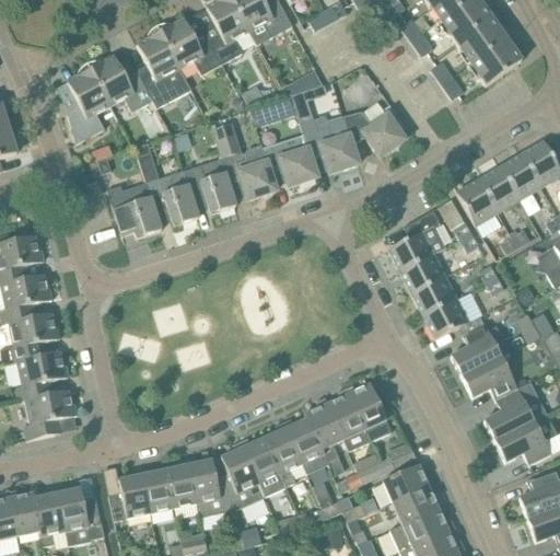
[(219,33),(208,38),(221,64),(243,53),(235,39),(249,32),(232,0),(216,0),(216,1),(206,7),(219,33)]
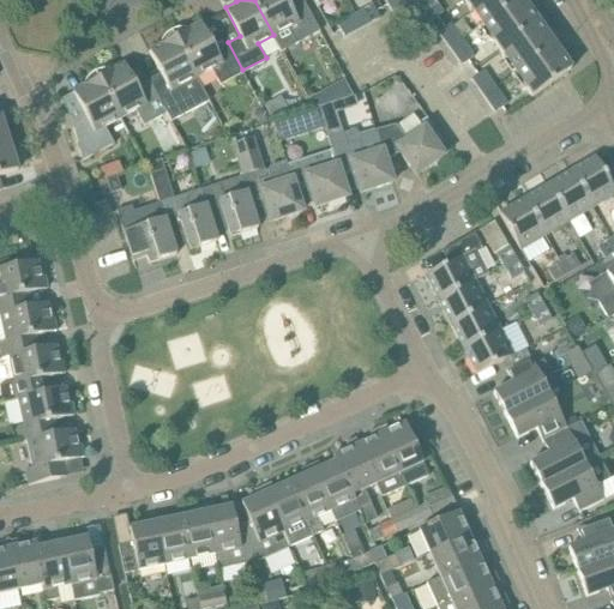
[(254,0),(274,35),(281,47),(282,49),(296,41),(299,40),(320,28),(305,0),(293,7),(288,0),(254,0)]
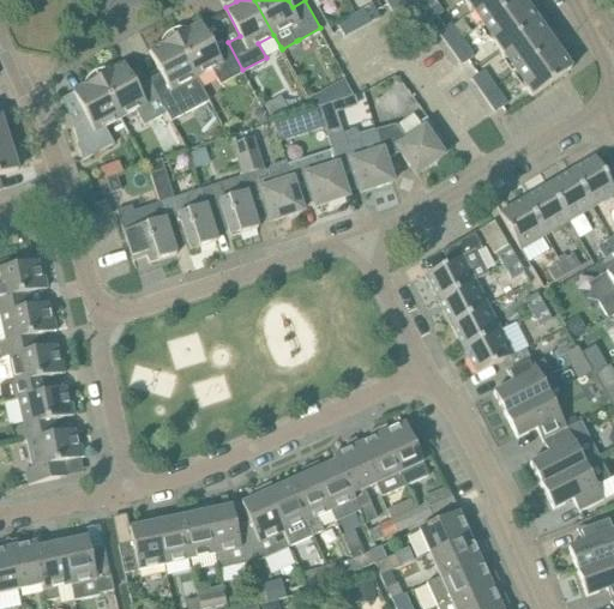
[(425,10),(437,0),(420,0),(419,1),(425,10)]
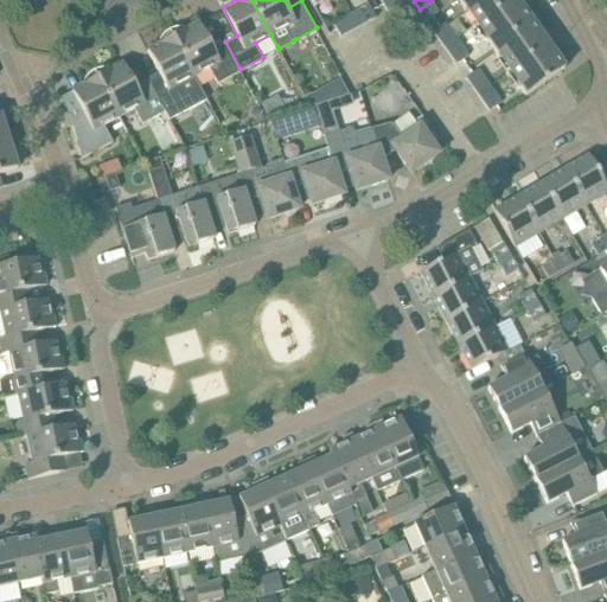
[(432,0),(420,10),(426,18),(438,10),(432,0)]
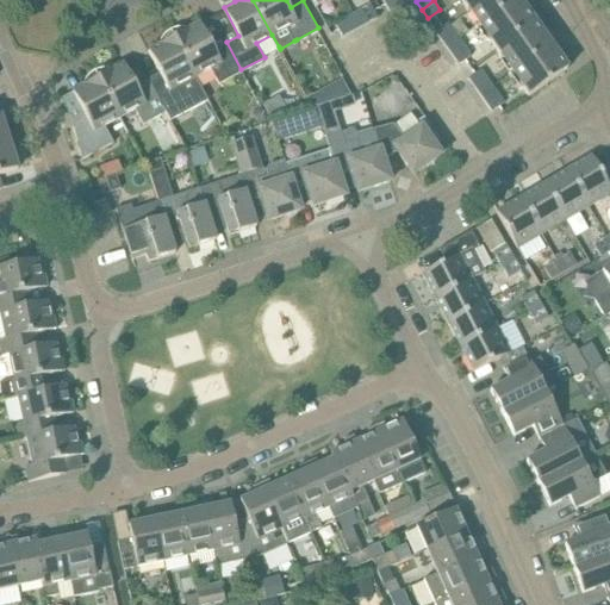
[(462,0),(479,24),(510,0),(462,0)]
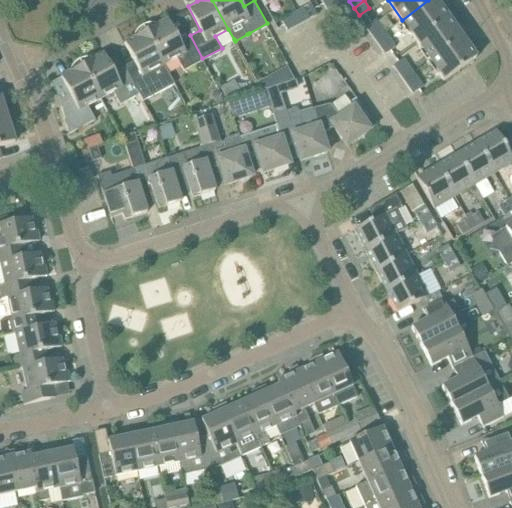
[(417,40),(448,15),(437,0),(428,0),(402,20),(417,40)]
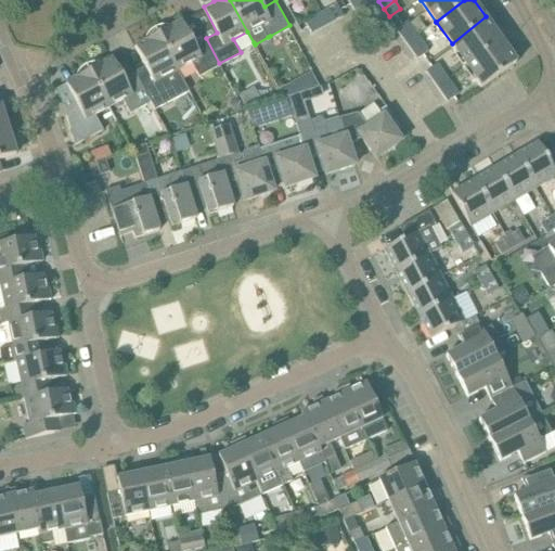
[(328,5),(335,17),(344,13),(337,1),(328,5)]
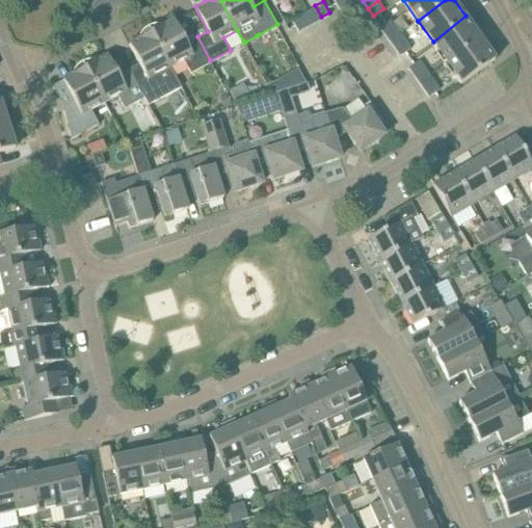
[(315,5),(308,9),(314,21),(321,17),(315,5)]
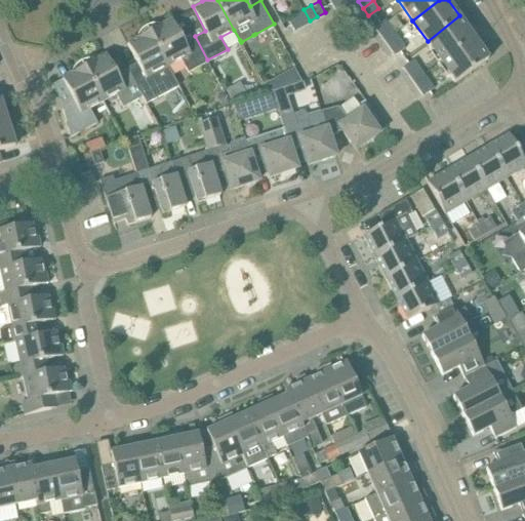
[(304,9),(295,13),(301,26),(310,21),(304,9)]
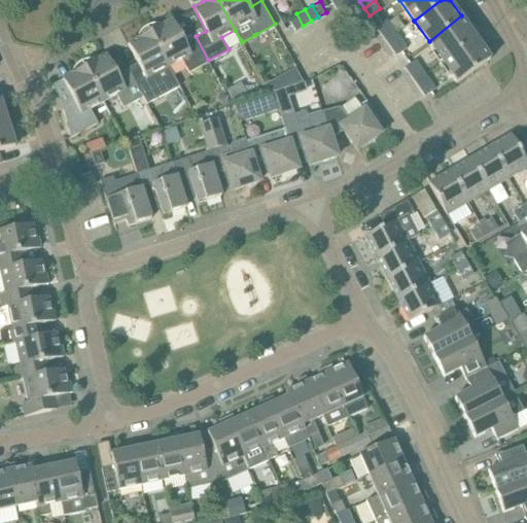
[(295,29),(303,26),(296,13),(289,18),(295,29)]
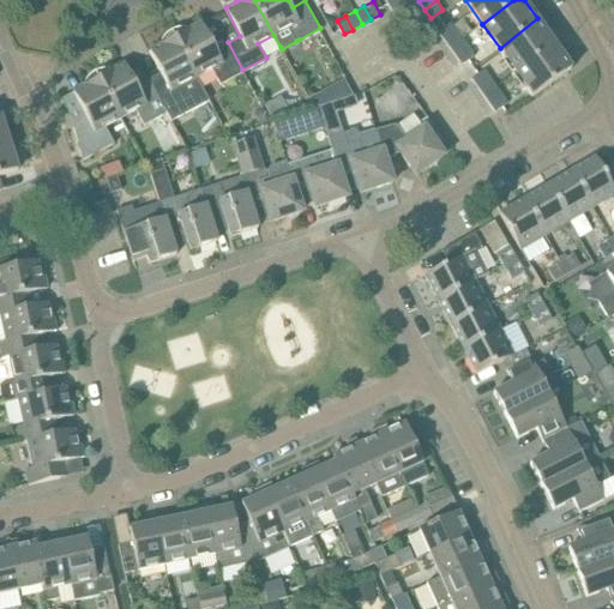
[(537,18),(500,48),(517,72),(554,42),(537,18)]
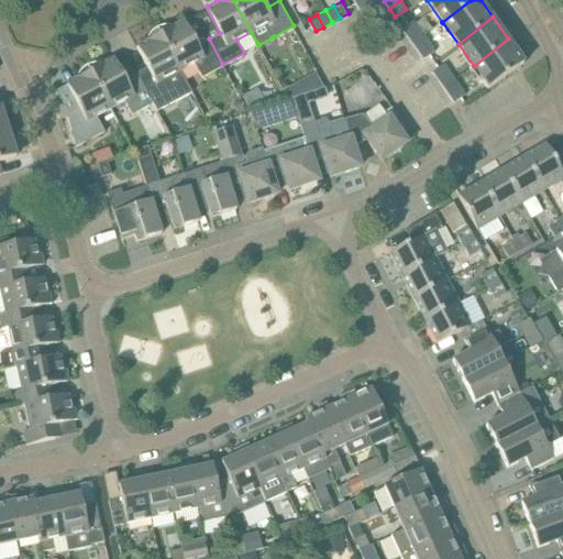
[(158,24),(157,25),(191,90),(192,89),(180,68),(194,61),(201,75),(222,64),(209,39),(198,44),(185,19),(175,24),(173,23),(169,23),(166,23),(164,23),(162,23),(158,24)]
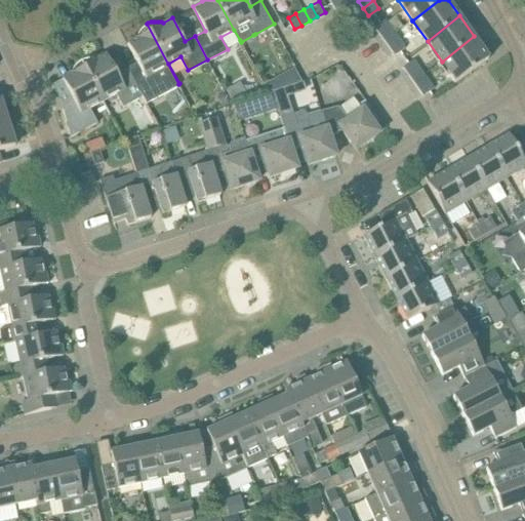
[(379,32),(391,24),(386,17),(374,25),(379,32)]
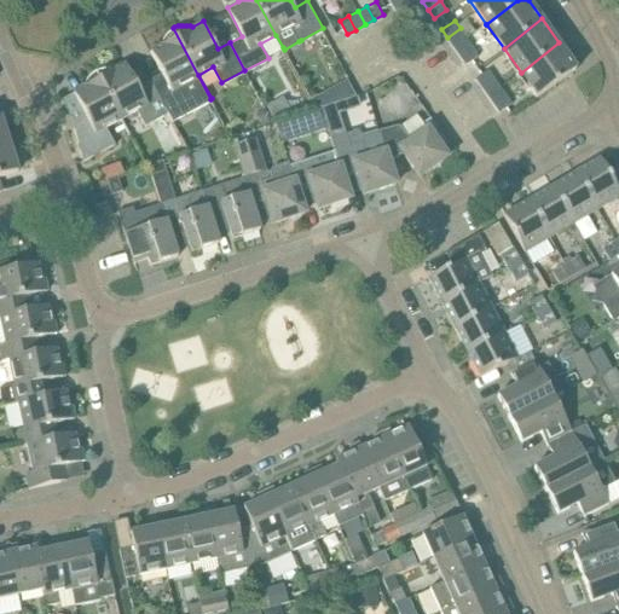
[(166,77),(154,84),(168,111),(173,119),(210,99),(173,28),(169,30),(168,32),(167,33),(166,34),(165,36),(162,39),(162,41),(161,42),(150,48),(166,77)]
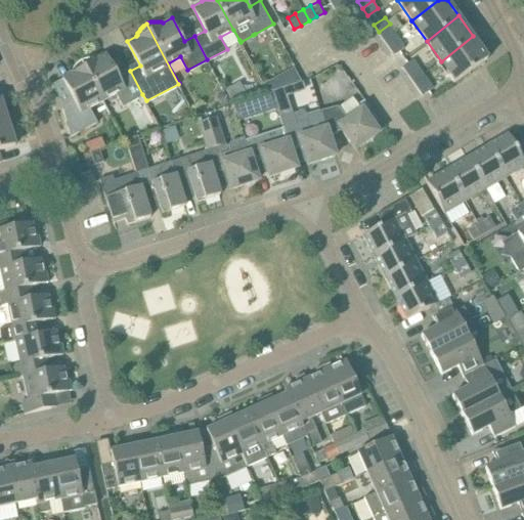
[(384,39),(395,31),(390,24),(379,32),(384,39)]
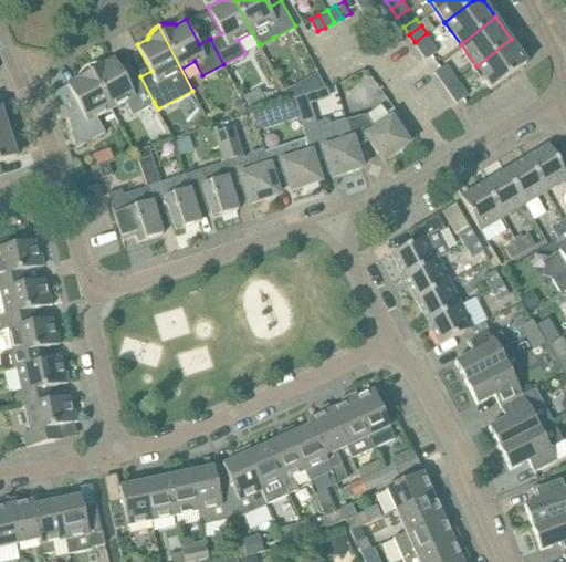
[(431,41),(427,33),(415,42),(420,50),(431,41)]
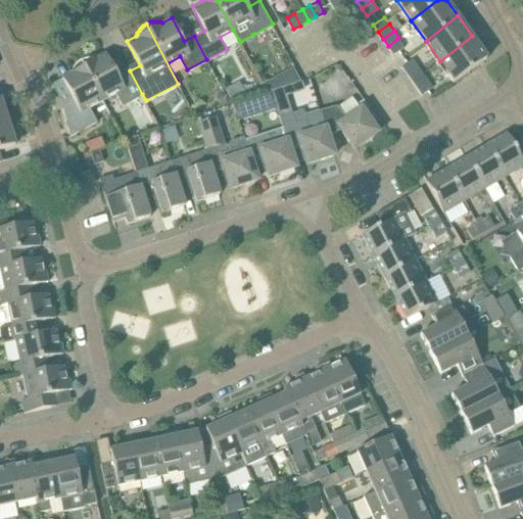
[(487,56),(472,36),(440,61),(454,80),(487,56)]
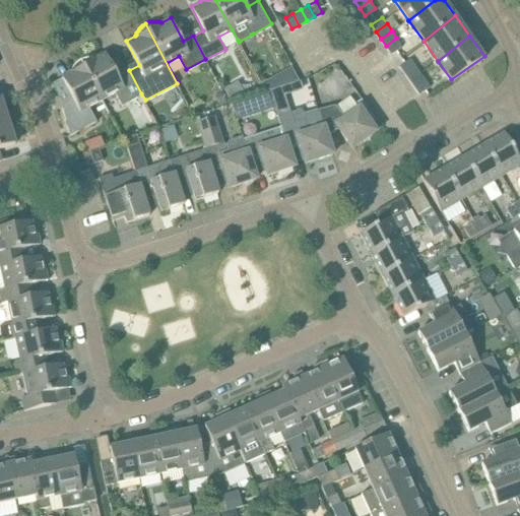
[(401,45),(396,38),(386,46),(391,53),(401,45)]
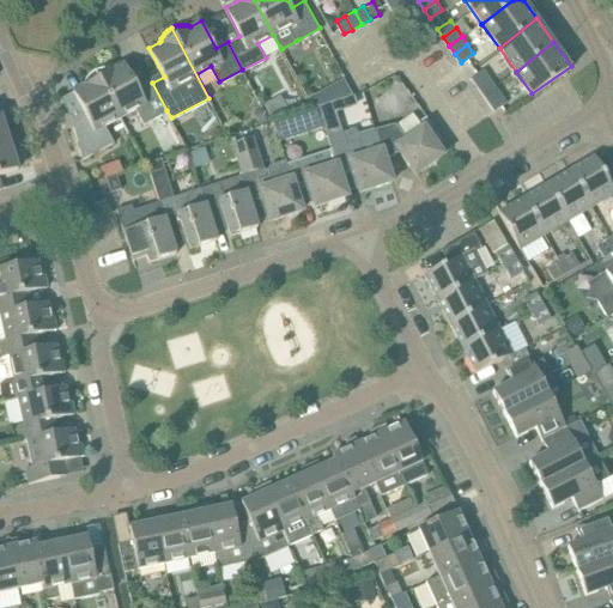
[(98,67),(95,68),(120,115),(135,107),(144,122),(167,110),(152,83),(139,89),(125,61),(114,67),(110,66),(107,66),(104,66),(101,66),(98,67)]
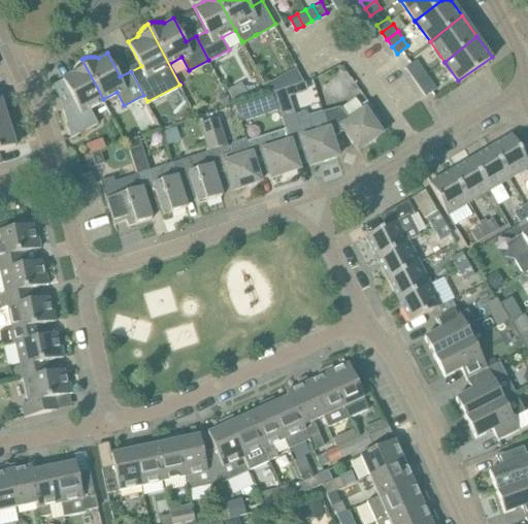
[(410,72),(421,65),(416,58),(405,65),(410,72)]
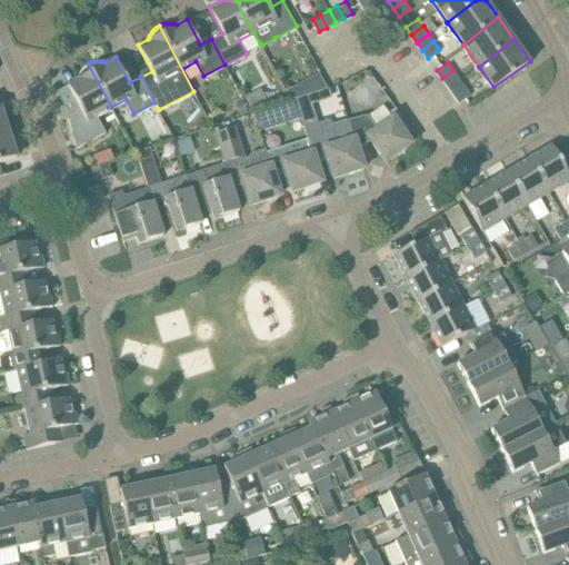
[(111,107),(88,63),(85,66),(83,67),(81,69),(79,72),(79,75),(78,76),(78,78),(68,82),(81,109),(68,116),(77,146),(106,130),(97,115),(111,107)]
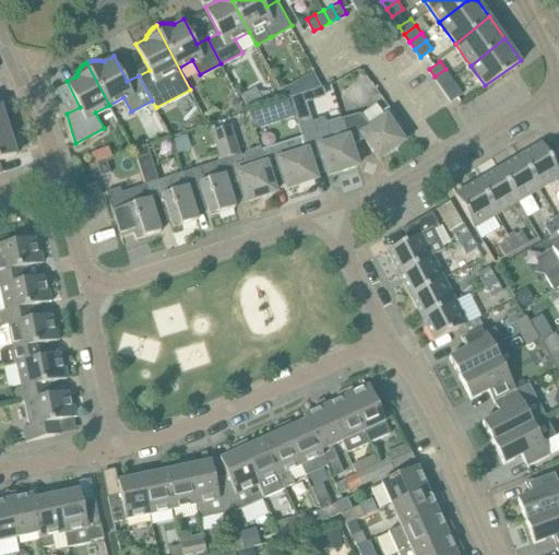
[(313,67),(300,74),(306,87),(321,81),(313,67)]
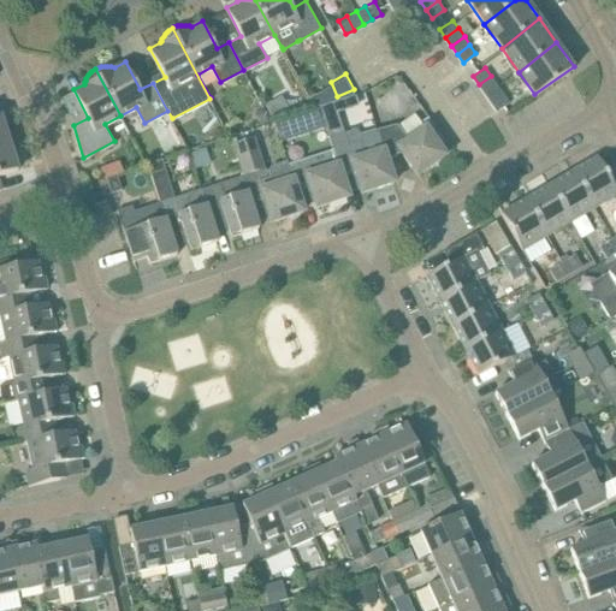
[(485,94),(497,84),(491,76),(479,84),(485,94)]
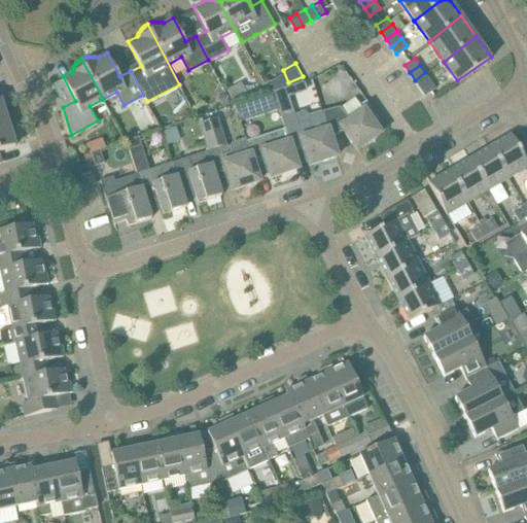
[(430,78),(425,72),(415,80),(420,88),(430,78)]
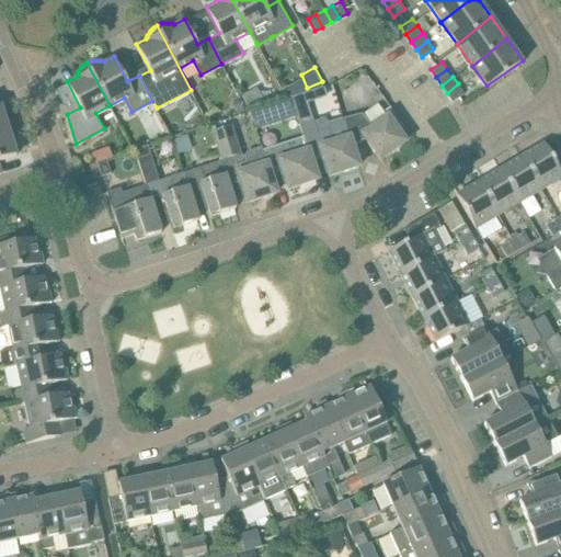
[(458,83),(447,93),(453,100),(464,92),(458,83)]
